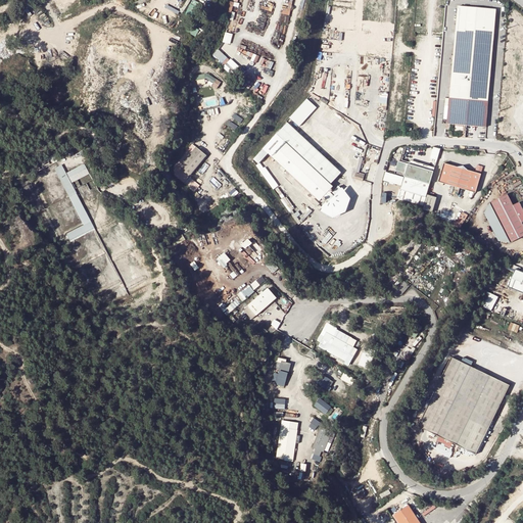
[(496,10),(458,7),(449,99),(488,102),(496,10)]
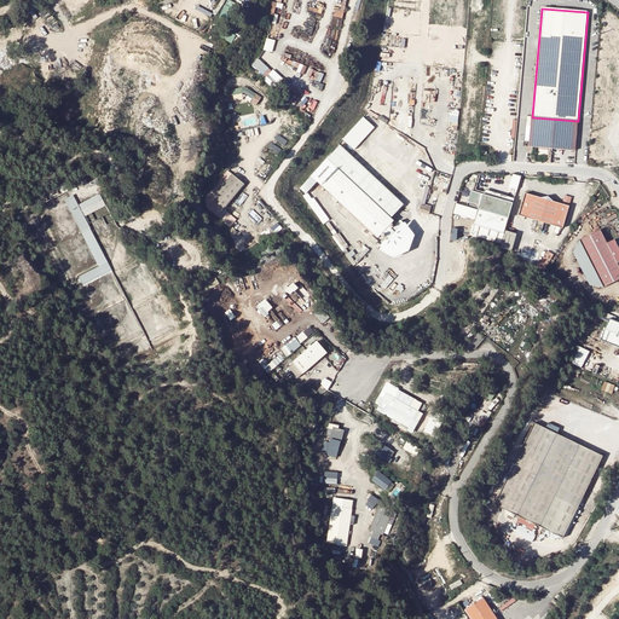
[(237,42),(239,34),(225,30),(223,38),(237,42)]
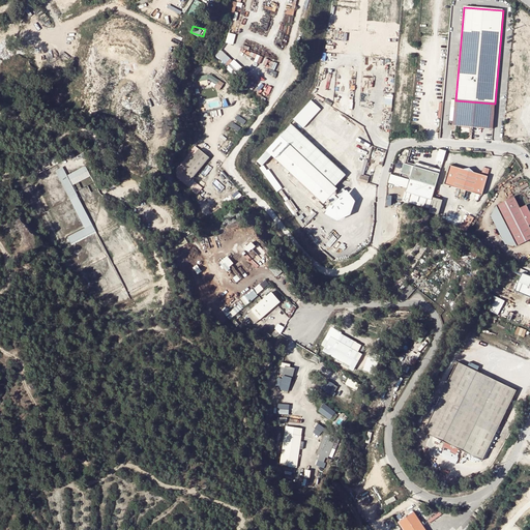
[(227,42),(234,45),(237,34),(229,32),(227,42)]
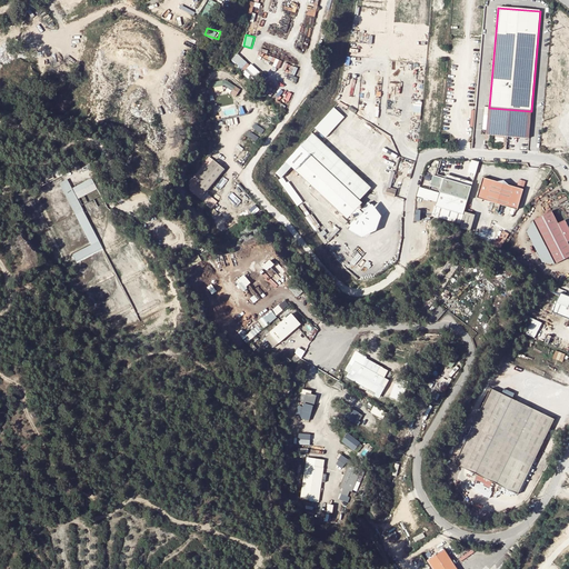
[(261,48),(258,60),(296,72),(298,66),(268,56),(269,50),(261,48)]
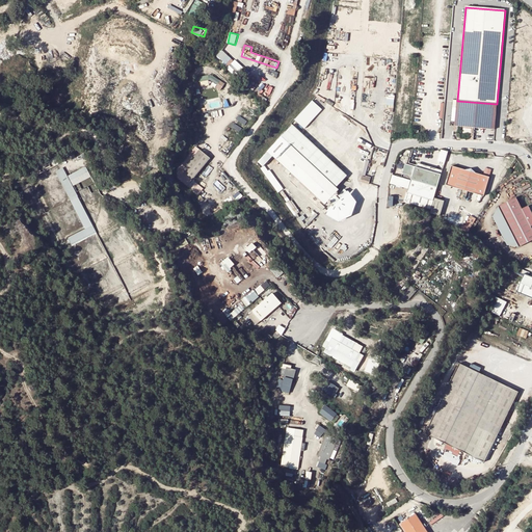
[(216,56),(229,68),(235,60),(222,49),(216,56)]
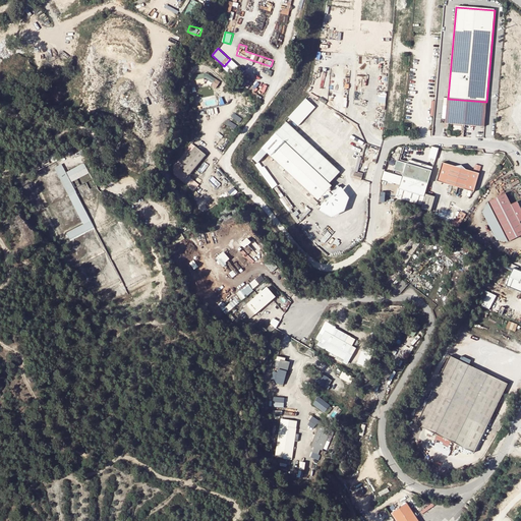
[(234,69),(238,67),(234,61),(230,63),(234,69)]
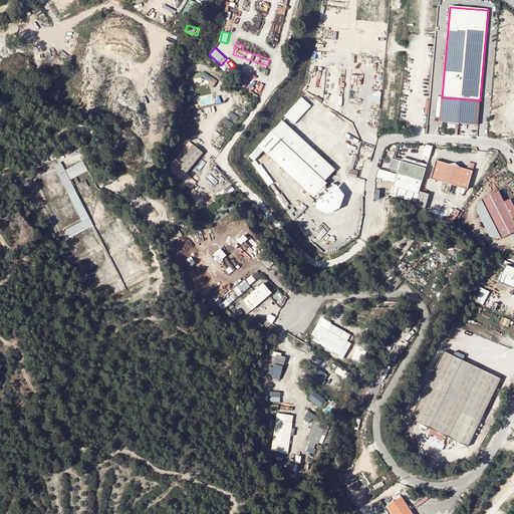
[(192,75),(194,84),(206,81),(204,72),(192,75)]
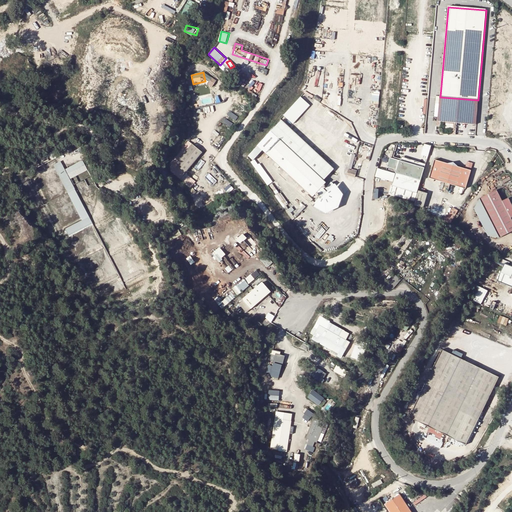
[(300,97),(282,115),(292,125),(310,106),(300,97)]
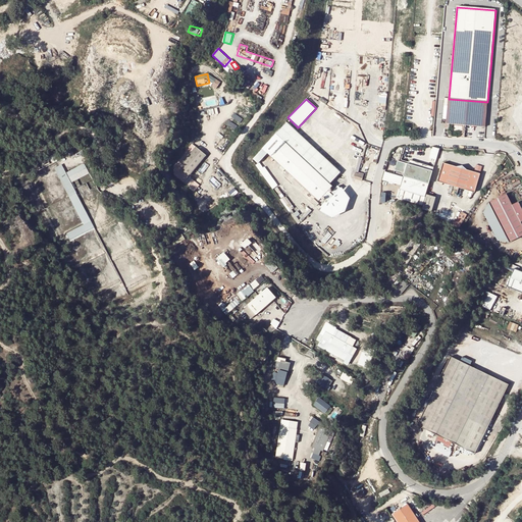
[(487,102),(449,99),(447,124),(484,127),(487,102)]
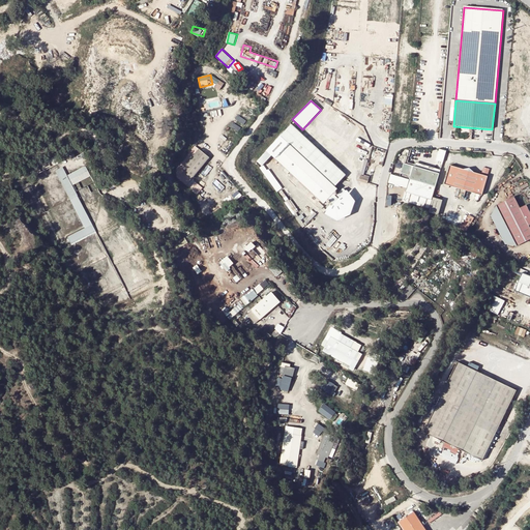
[(291,124),(278,137),(288,144),(305,159),(327,179),(335,187),(345,176),(291,124)]
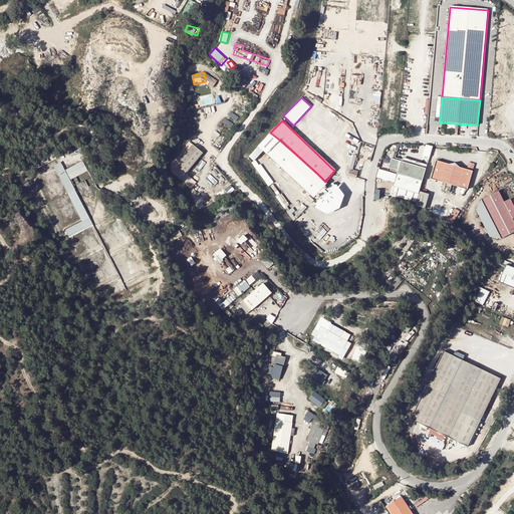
[(270,133),(258,148),(262,151),(266,155),(279,140),(270,133)]
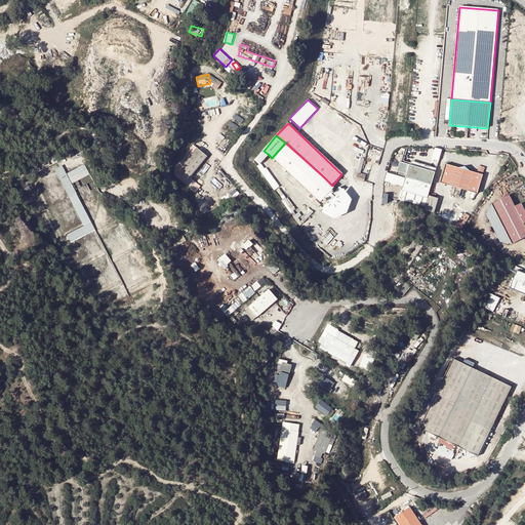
[(285,143),(272,158),(295,179),(321,201),(325,197),(330,191),(334,187),(332,186),(324,177),(303,158),(285,143)]
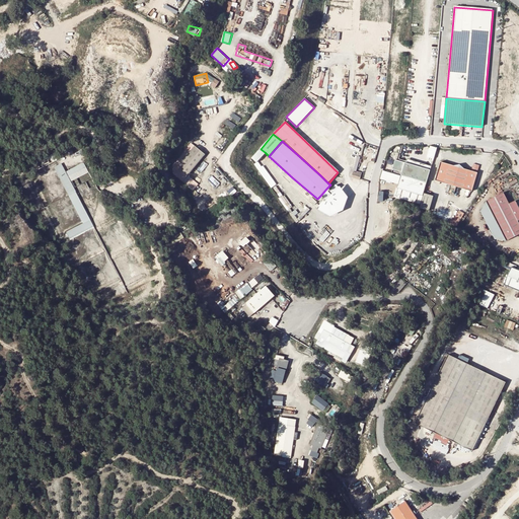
[(194,147),(177,168),(188,176),(205,155),(194,147)]
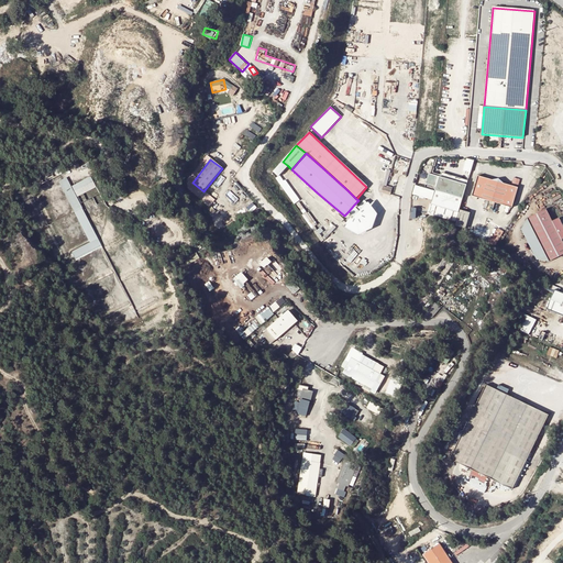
[(283,162),(274,172),(275,174),(278,176),(287,165),(283,162)]
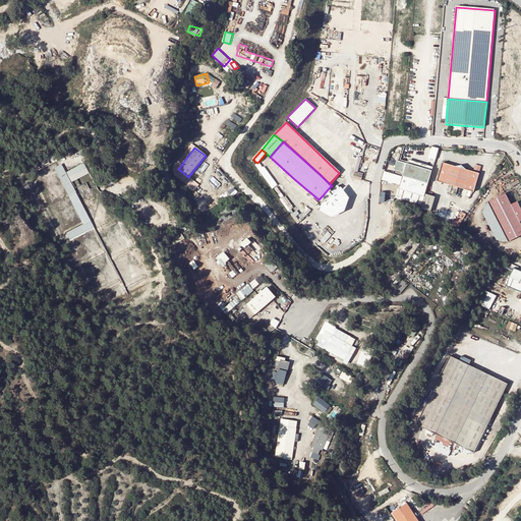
[(499,165),(502,159),(496,156),(493,162),(499,165)]
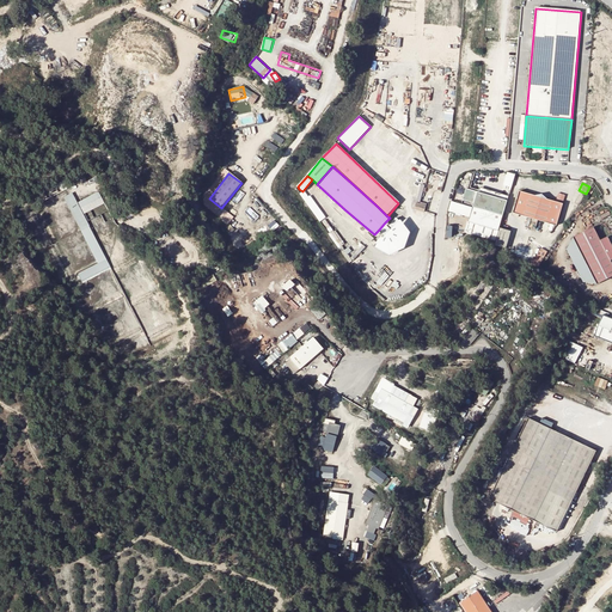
[(499,230),(508,200),(478,190),(469,220),(499,230)]
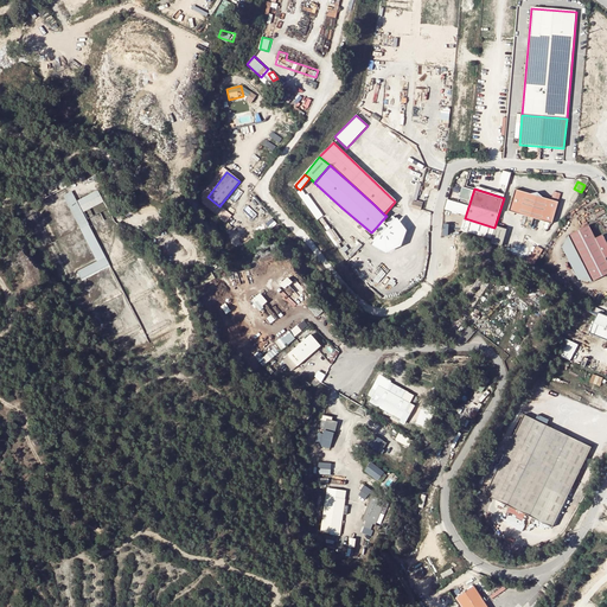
[(529,193),(515,190),(508,211),(551,224),(557,203),(543,198),(540,197),(537,195),(534,195),(529,193)]
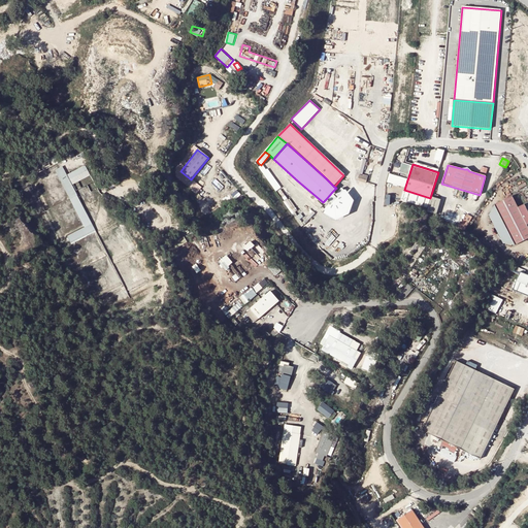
[(62,166),(57,169),(64,183),(78,212),(87,227),(68,236),(70,240),(78,235),(94,228),(89,219),(77,196),(71,184),(89,173),(85,166),(66,175),(62,166)]
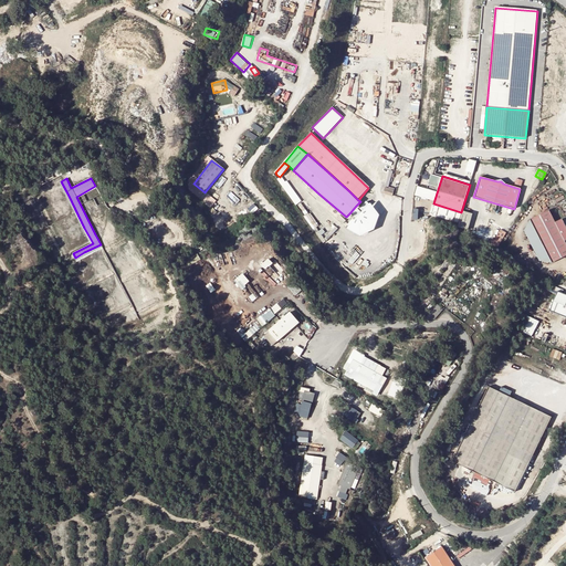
[(202,200),(211,208),(218,200),(208,192),(202,200)]
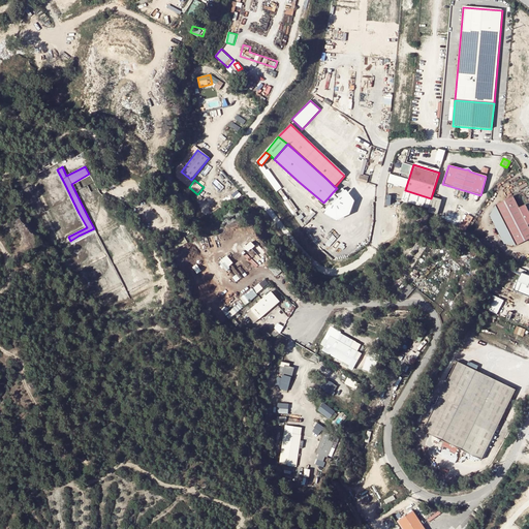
[(333,192),(328,198),(334,204),(339,198),(333,192)]
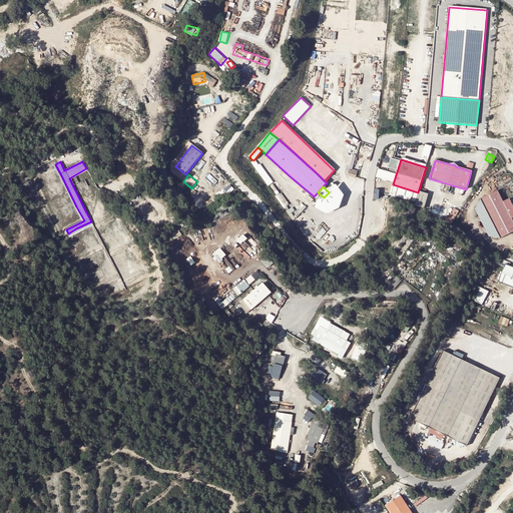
[(497,189),(481,198),(490,218),(500,237),(512,230),(512,220),(511,217),(512,216),(512,204),(509,197),(503,200),(497,189)]
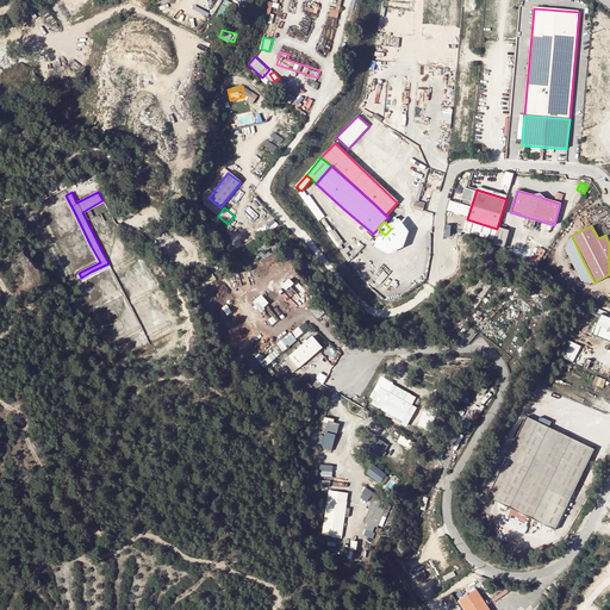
[(531,261),(537,265),(547,250),(541,247),(531,261)]
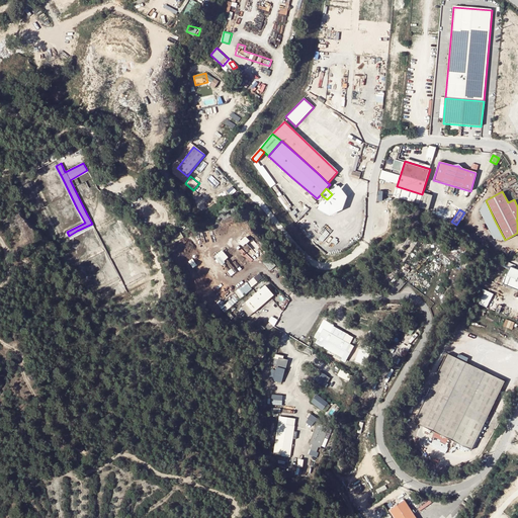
[(242,242),(246,247),(254,241),(250,236),(242,242)]
